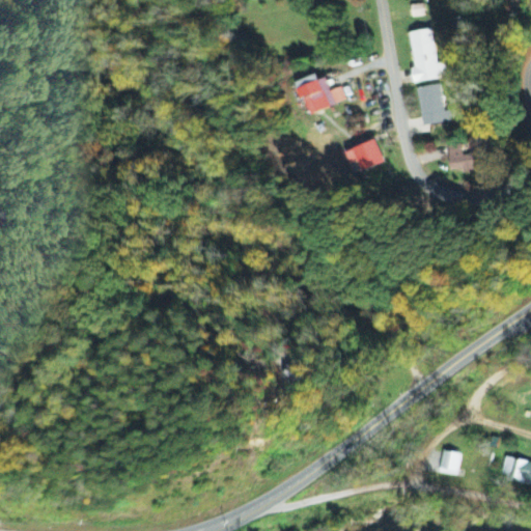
[(411,5),(411,17),(422,17),(422,5),(411,5)]
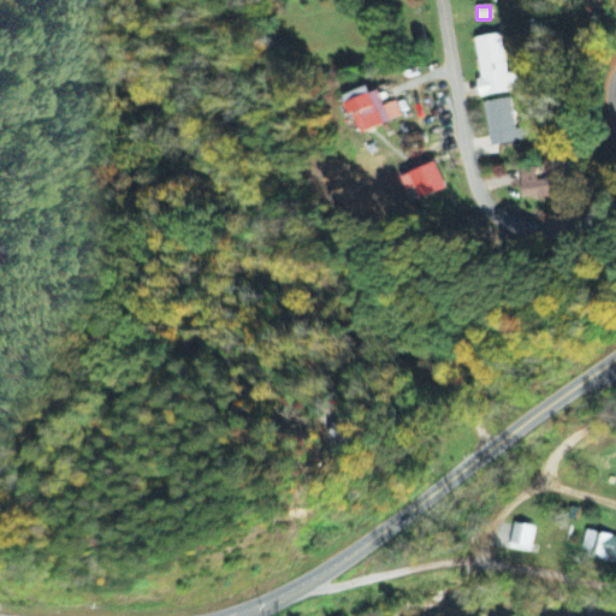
[(517,90),(515,73),(507,75),(499,34),(473,39),(480,80),(475,81),(478,96),(517,90)]
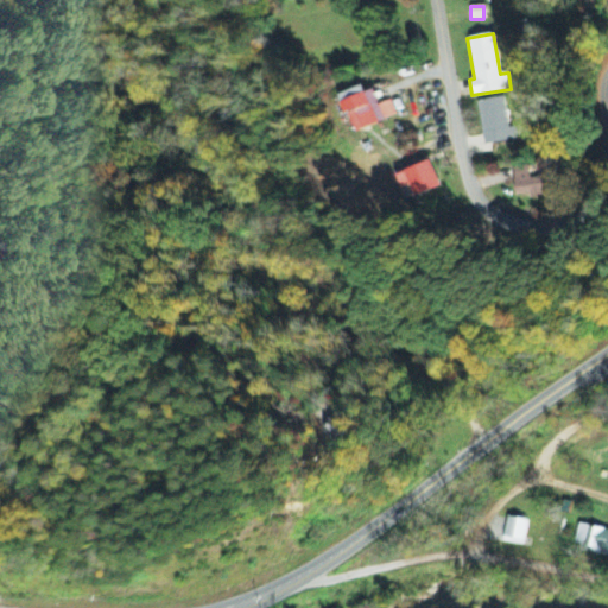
[(337,96),(354,133),(394,115),(387,99),(371,107),(360,86),(337,96)]
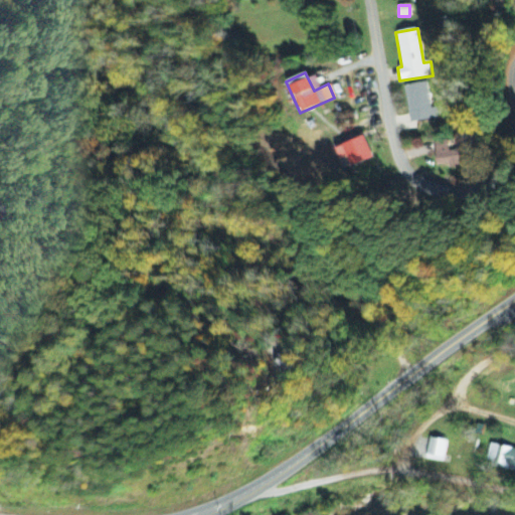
[(408,123),(440,119),(439,108),(430,109),(426,82),(403,86),(408,123)]
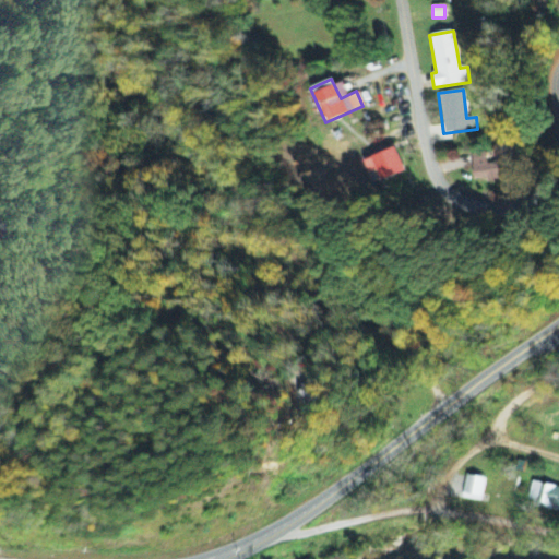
[(369,175),(377,170),(381,182),(404,173),(394,147),(364,161),(369,175)]
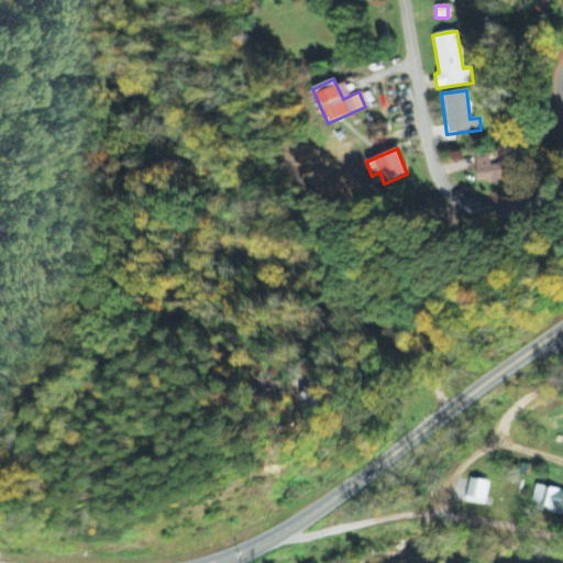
[(510,180),(508,148),(496,150),(497,165),(489,165),(488,154),(473,155),(475,181),(488,180),(489,181),(510,180)]
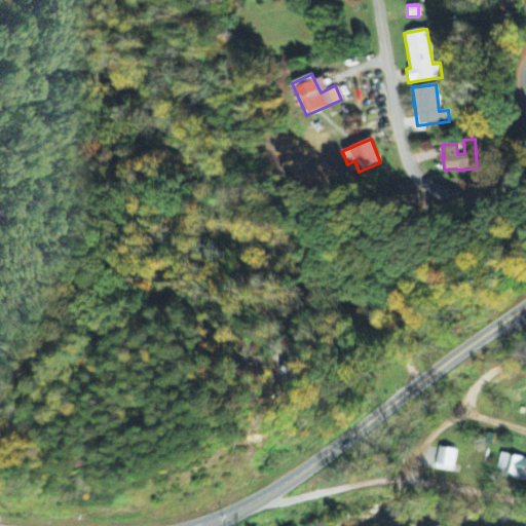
[(434,470),(452,473),(455,450),(437,447),(434,470)]
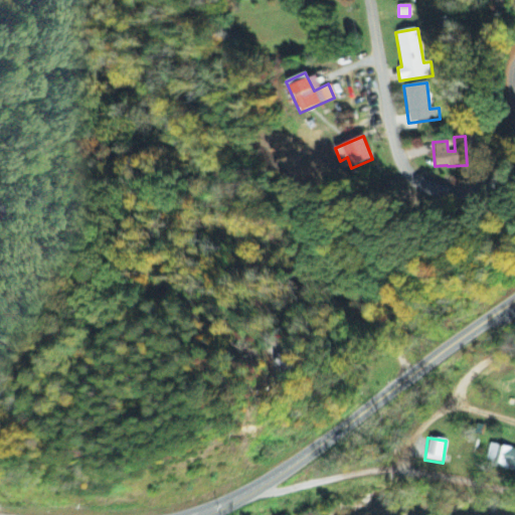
[(514,449),(489,444),(485,465),(509,470),(509,467),(514,468),(514,449)]
